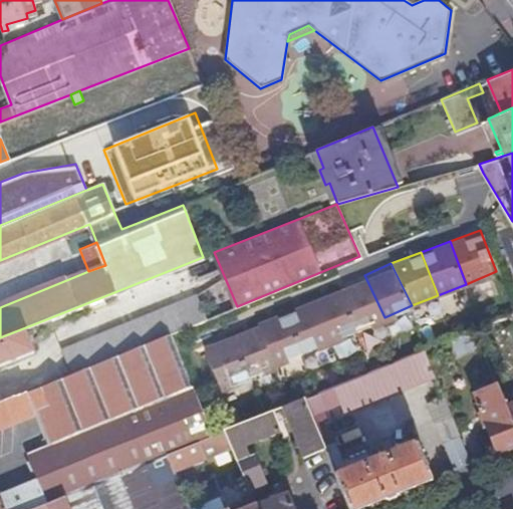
[(356,328),(385,317),(364,275),(337,286),(356,328)]
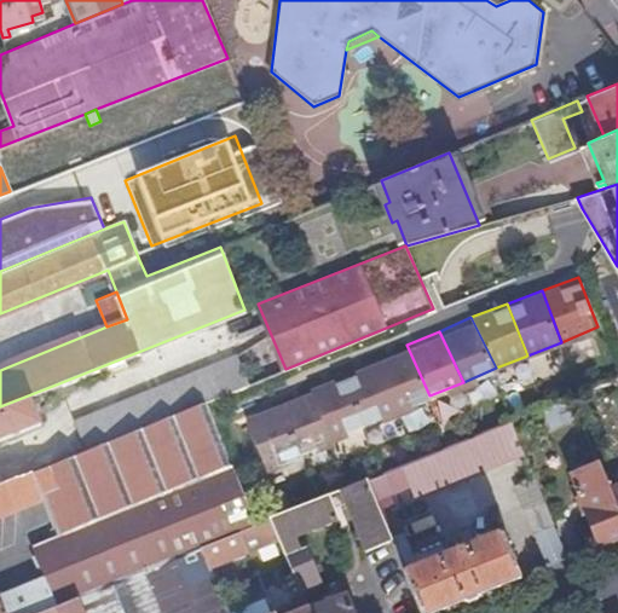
[(398,410),(429,395),(406,345),(376,359),(398,410)]
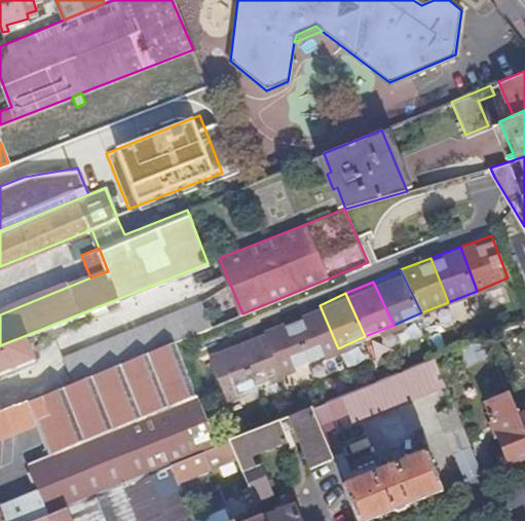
[(74,382),(176,341),(213,326),(202,301),(63,358),(74,382)]
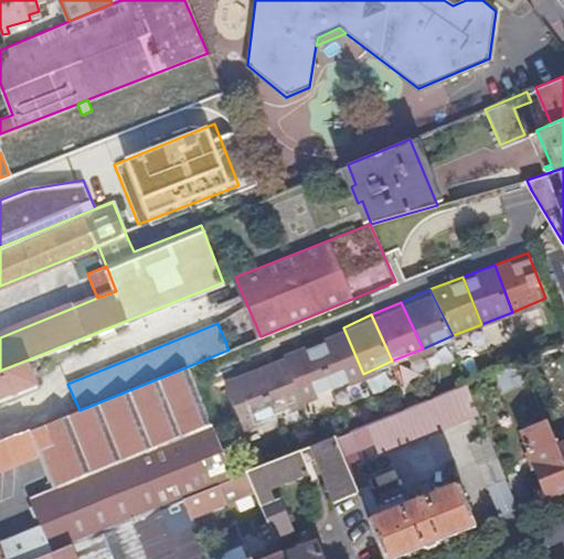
[(332,387),(363,374),(343,328),(311,341),(332,387)]
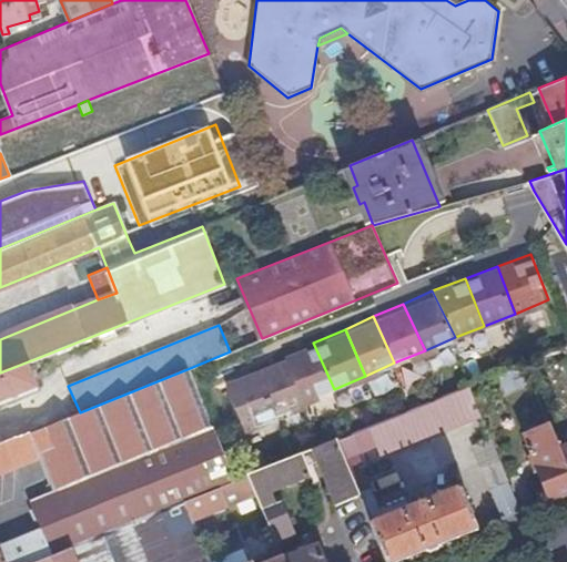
[(304,401),(334,389),(313,343),(285,355),(304,401)]
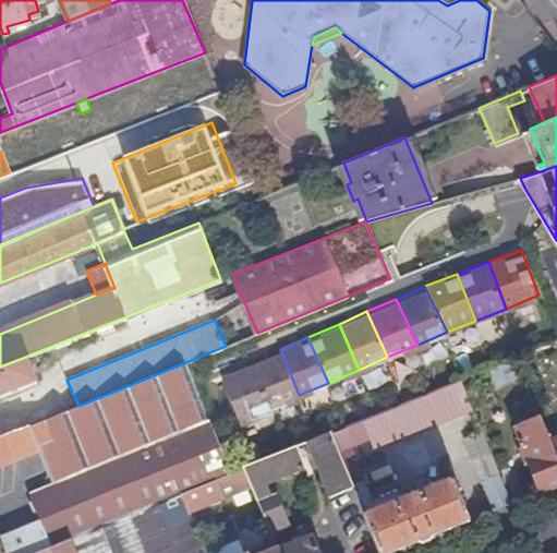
[(0,395),(36,380),(32,367),(47,361),(45,356),(52,352),(50,347),(0,367),(0,395)]
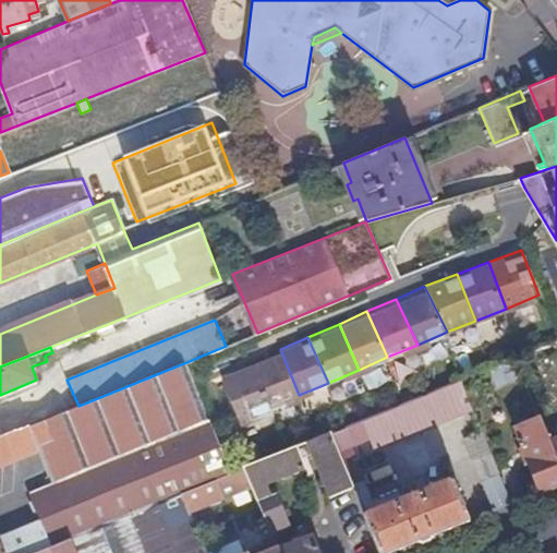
[(250,361),(271,410),(301,398),(299,395),(280,349),(250,361)]
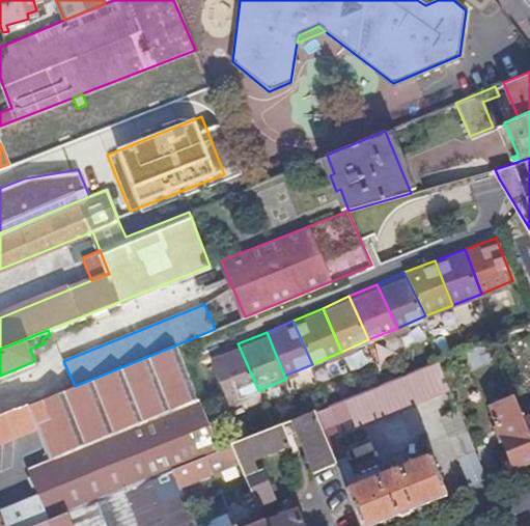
[(478,361),(496,354),(490,339),(472,347),(478,361)]
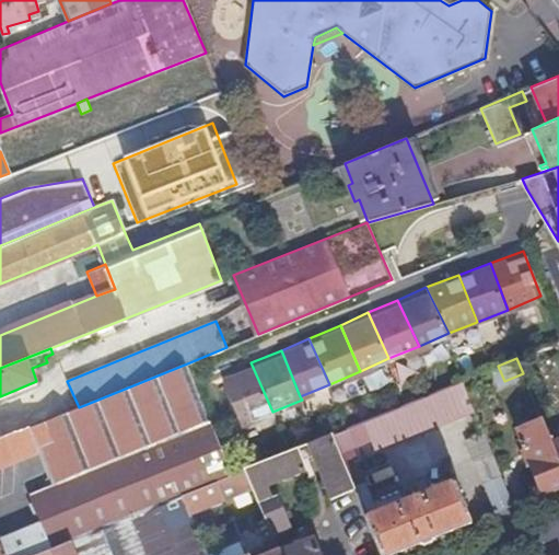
[(272,412),(251,362),(221,376),(241,425),(272,412)]
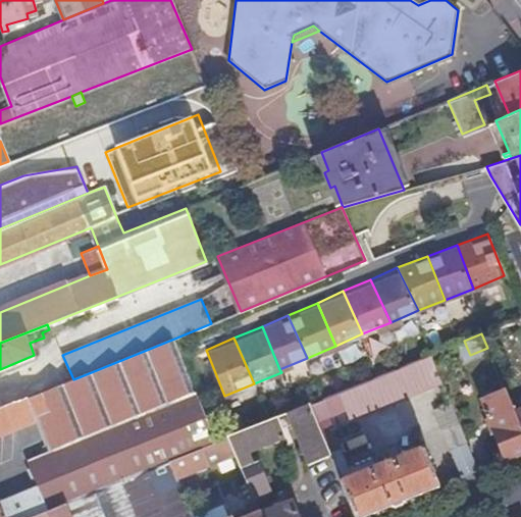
[(0,516),(32,516),(65,504),(169,461),(214,443),(210,430),(199,401),(174,339),(73,379),(0,409),(0,433),(35,419),(50,451),(37,457),(36,459),(29,462),(38,486),(0,502),(0,516)]
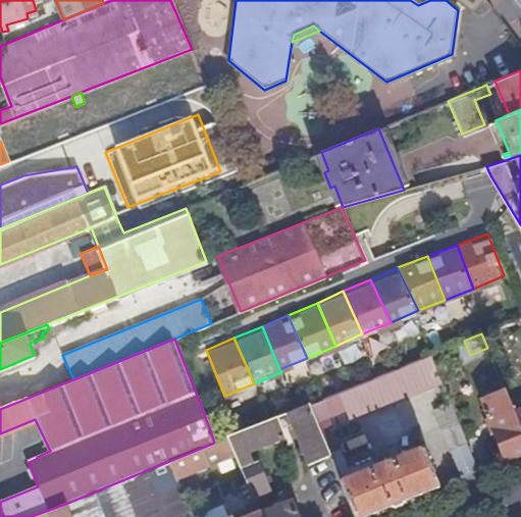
[(330,454),(358,516),(361,516),(424,492),(446,482),(443,474),(436,476),(423,448),(392,461),(389,461),(377,466),(373,458),(349,467),(327,416),(346,409),(350,420),(440,382),(428,355),(308,404),(330,454)]
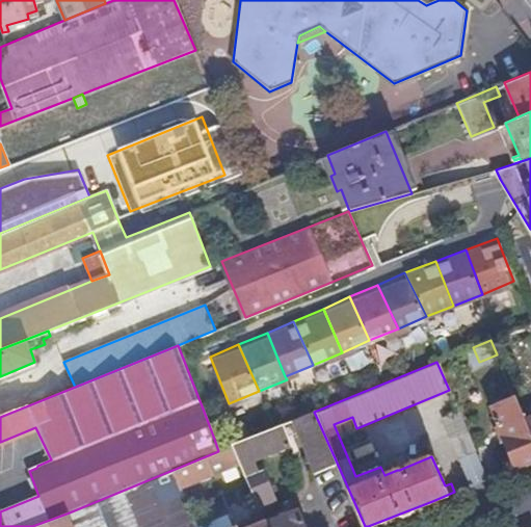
[(522,396),(515,398),(519,404),(524,402),(522,396)]
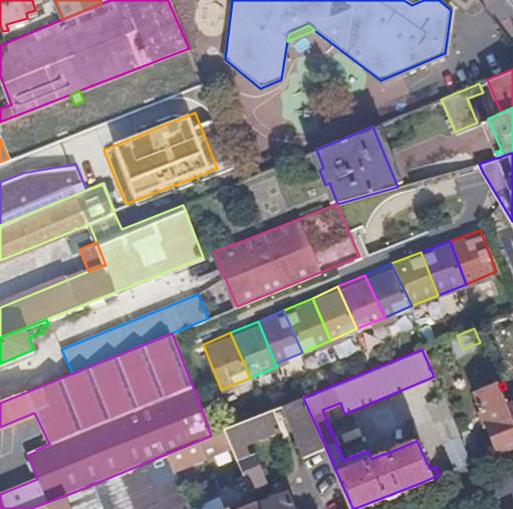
[(486,420),(499,451),(512,445),(512,420),(506,404),(501,391),(498,385),(477,393),(488,420),(486,420)]
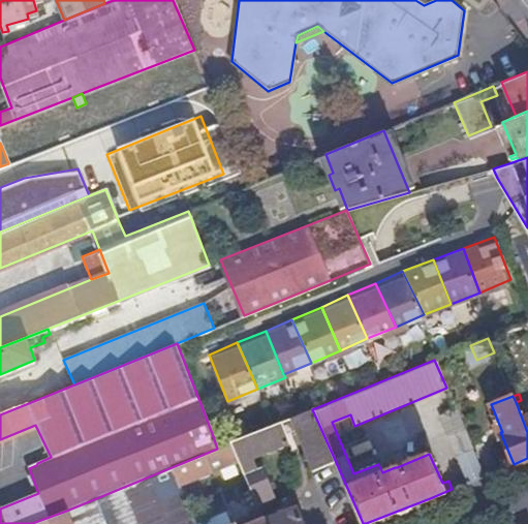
[(202,406),(213,436),(230,429),(218,399),(202,406)]
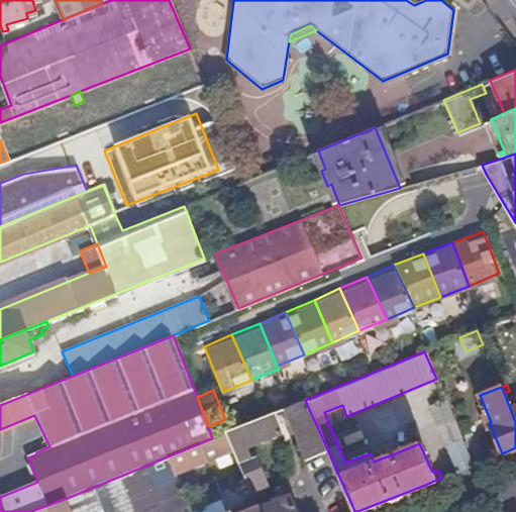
[(432,404),(447,443),(462,437),(447,398),(432,404)]
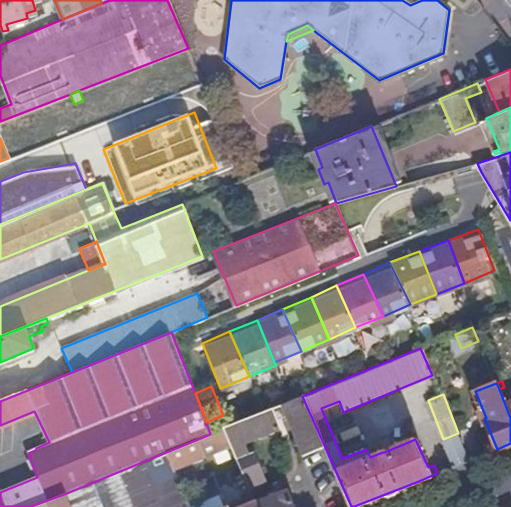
[(250,489),(257,506),(294,506),(287,490),(268,498),(261,485),(267,482),(254,451),(250,452),(245,442),(289,423),(302,454),(324,445),(302,396),(224,429),(230,444),(250,489)]
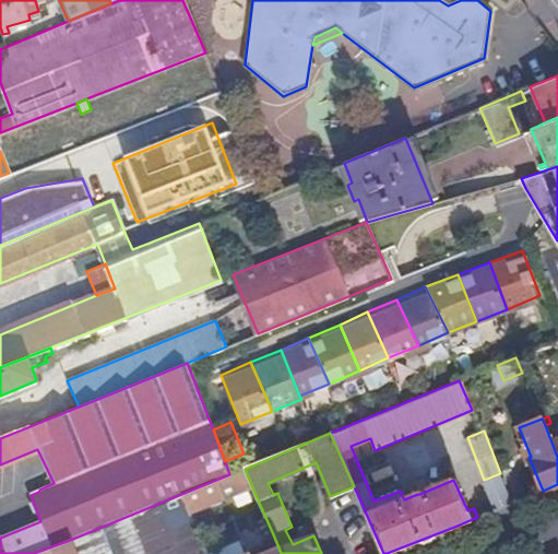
[(189,513),(251,485),(245,469),(229,474),(181,494),(189,513)]
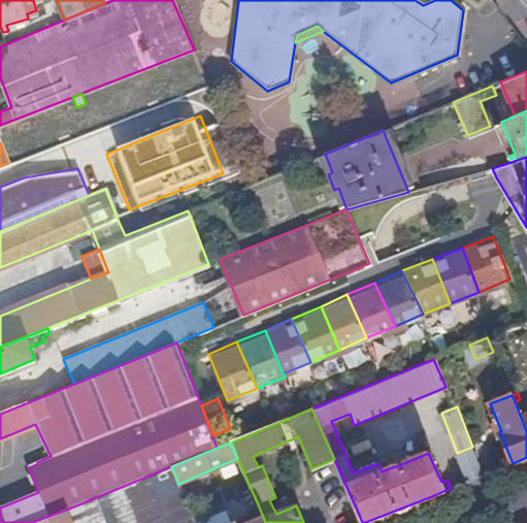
[(457,453),(468,481),(484,475),(472,447),(457,453)]
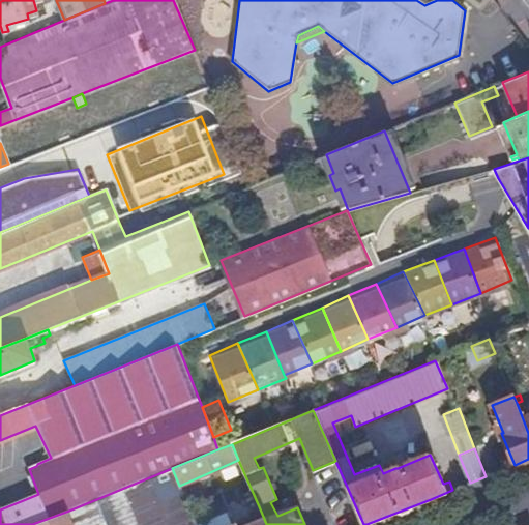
[(197,524),(179,486),(172,468),(66,512),(71,524),(197,524)]
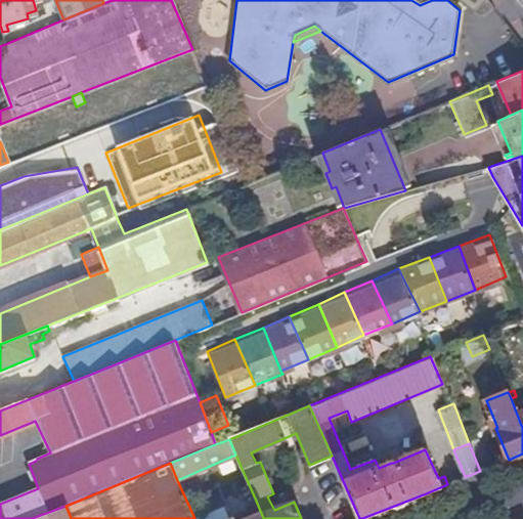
[(263,518),(256,501),(248,504),(254,518),(252,518),(227,518),(224,510),(203,518),(263,518)]
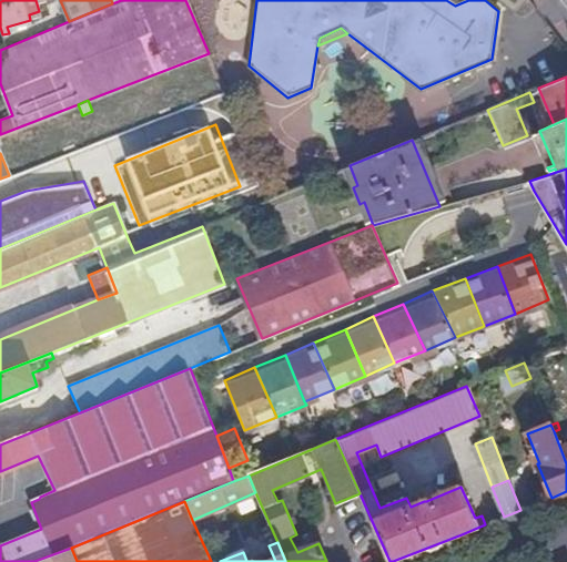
[(77,561),(71,548),(34,561),(77,561)]
